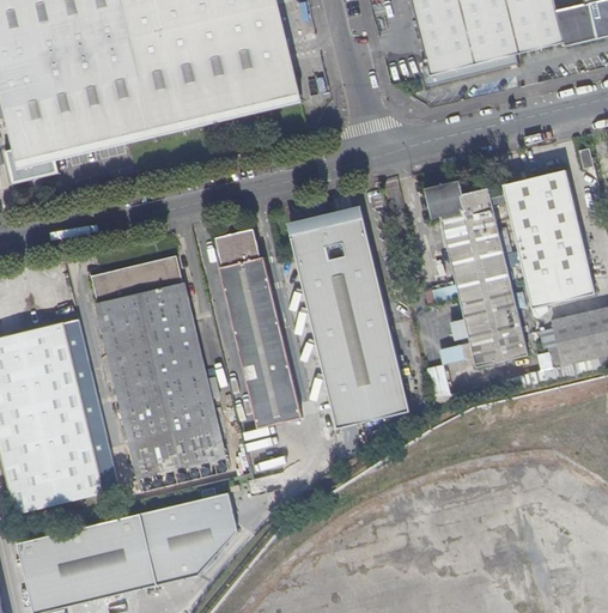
[(297,104),(272,0),(0,0),(0,131),(10,171),(297,104)]
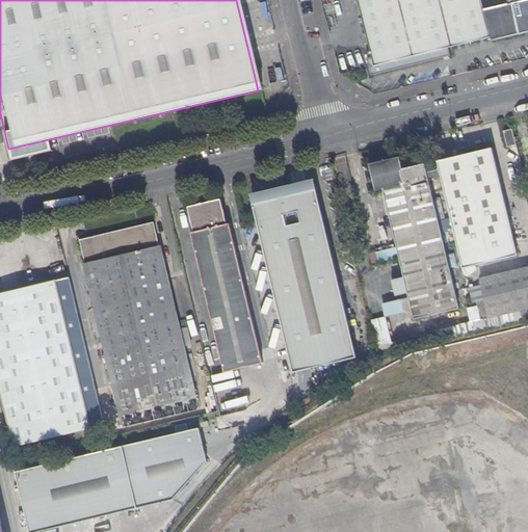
[(527,0),(355,0),(370,58),(365,60),(369,77),(441,58),(439,50),(516,31),(517,33),(527,30),(527,0)]
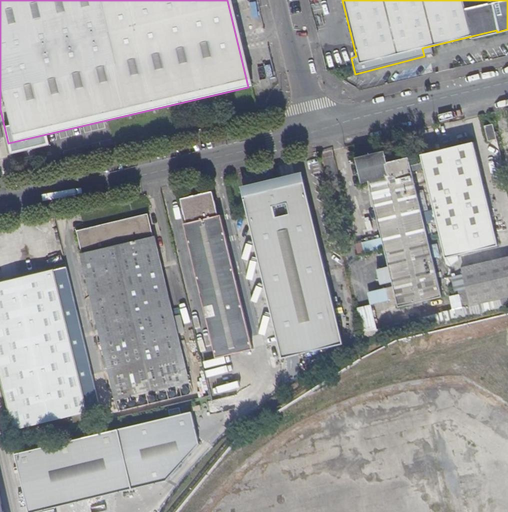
[(485,142),(493,140),(489,125),(481,127),(485,142)]
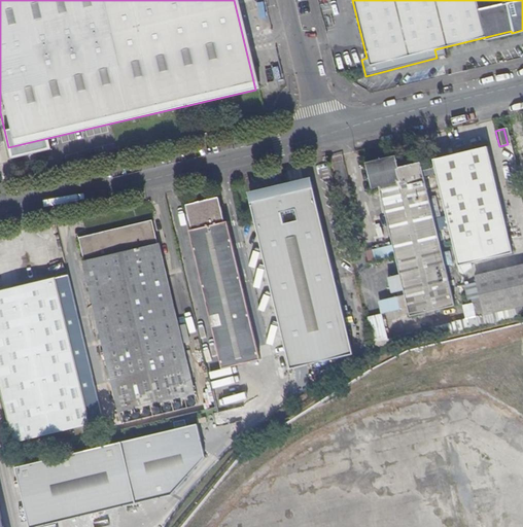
[(487,147),(432,160),(457,266),(512,252),(487,147)]
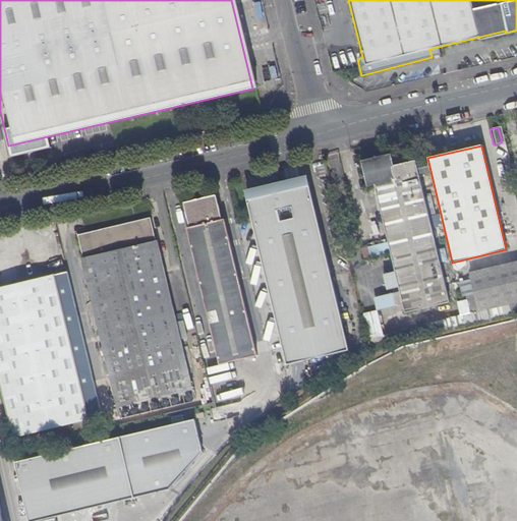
[(405,313),(449,302),(414,160),(391,165),(388,155),(362,161),(368,184),(375,183),(386,229),(395,269),(387,271),(390,285),(398,283),(403,304),(405,313)]
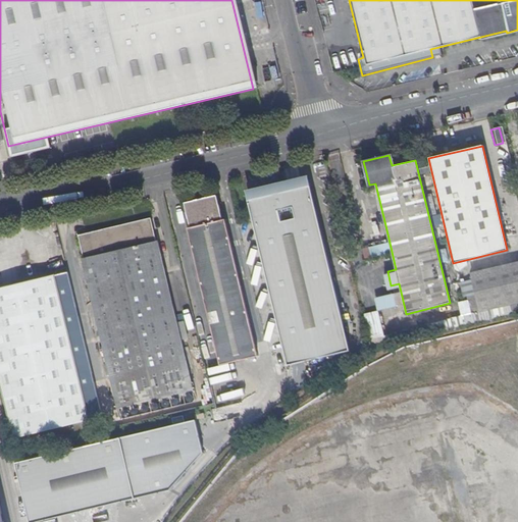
[(347,345),(308,183),(248,197),(287,360),(347,345)]
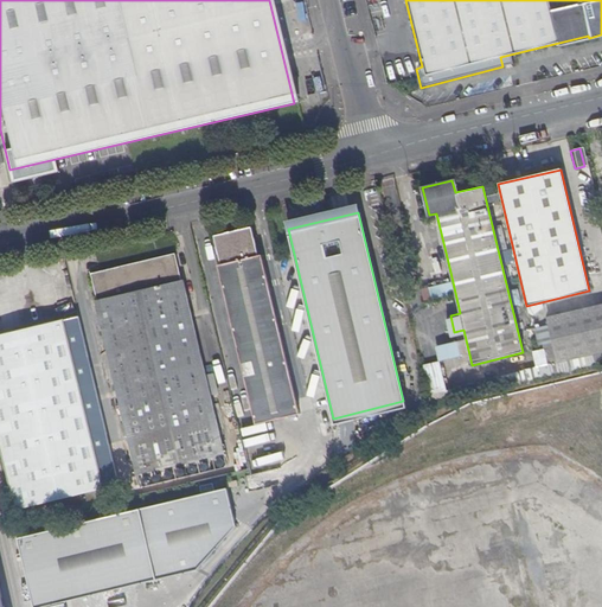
[(256,253),(249,223),(211,231),(218,261),(216,262),(255,421),(298,410),(258,251),(256,253)]
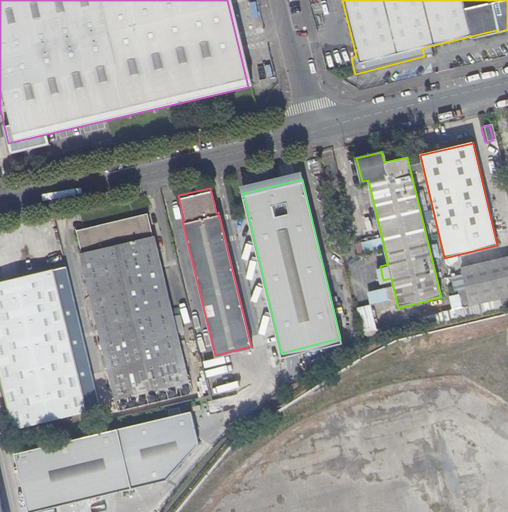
[(150,234),(144,211),(74,229),(80,252),(78,252),(114,398),(188,380),(152,234),(150,234)]
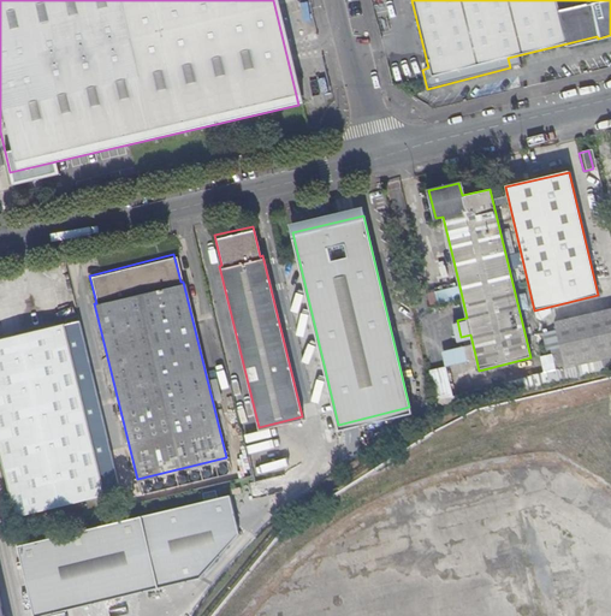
[(467,318),(456,271),(446,273),(457,320),(467,318)]
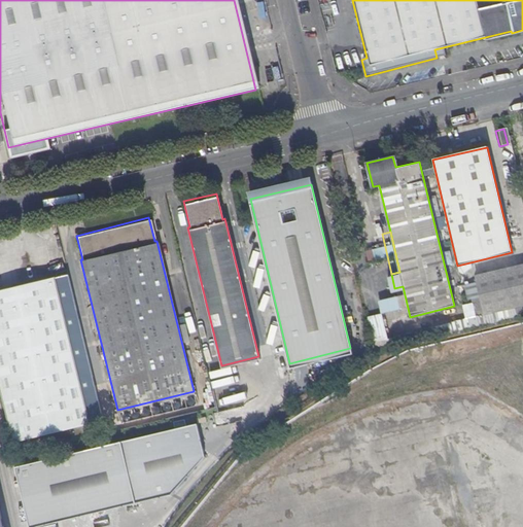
[(514,308),(517,319),(522,317),(522,265),(475,277),(480,297),(471,300),(475,317),(514,308)]
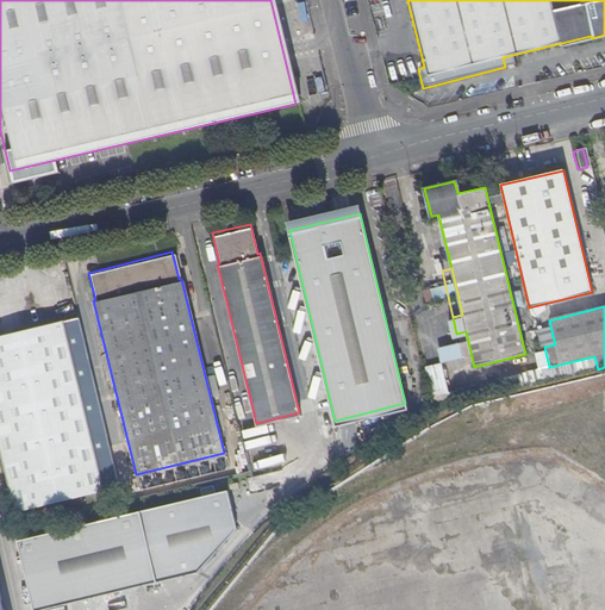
[(0,455),(13,510),(117,485),(75,317),(0,335),(0,455)]
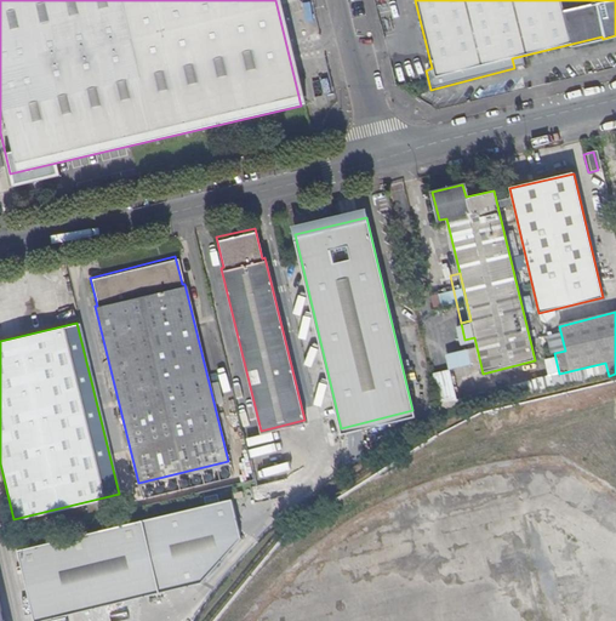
[(471,365),(480,363),(474,337),(465,340),(471,365)]
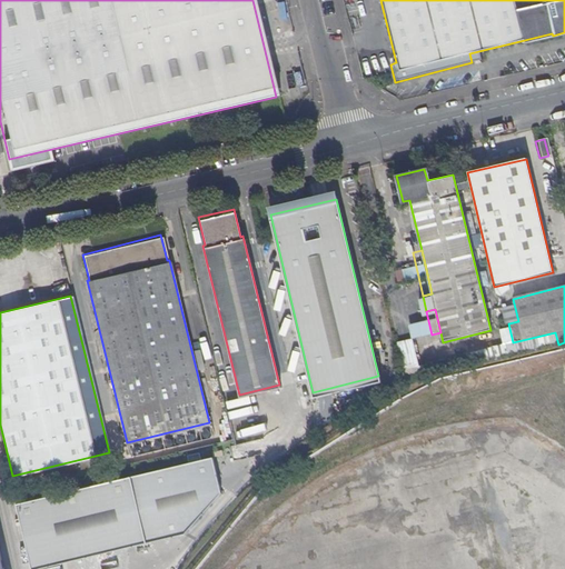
[(131,543),(182,530),(219,490),(210,456),(116,479),(131,543)]
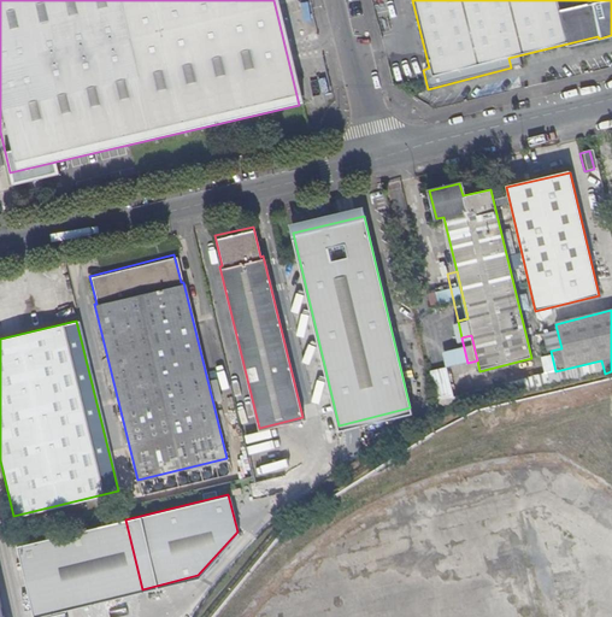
[(36,616),(142,589),(125,519),(19,547),(36,616)]
